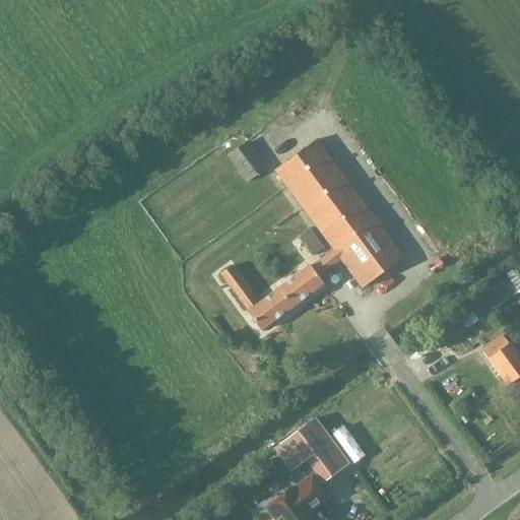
[(339,260),(360,288),(402,257),(381,228),(383,224),(377,216),(375,218),(315,139),(272,171),(329,249),(308,265),(307,264),(257,302),(230,265),(218,274),(259,331),(322,285),(317,277),(339,260)]
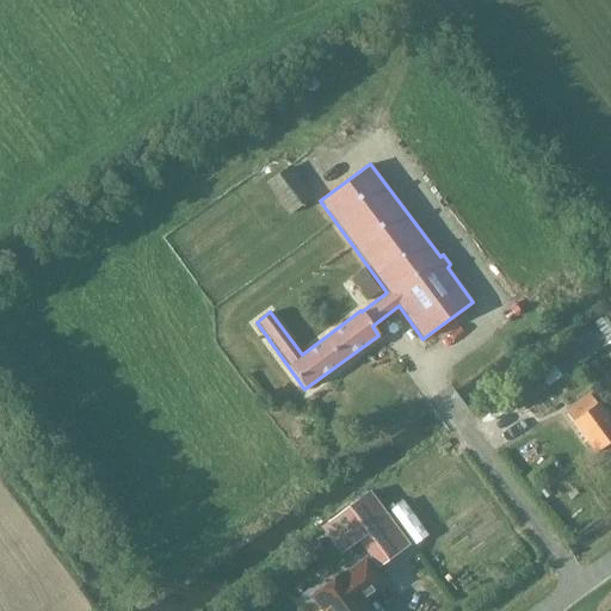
[(289,166),(264,184),(288,215),(312,197),(289,166)]
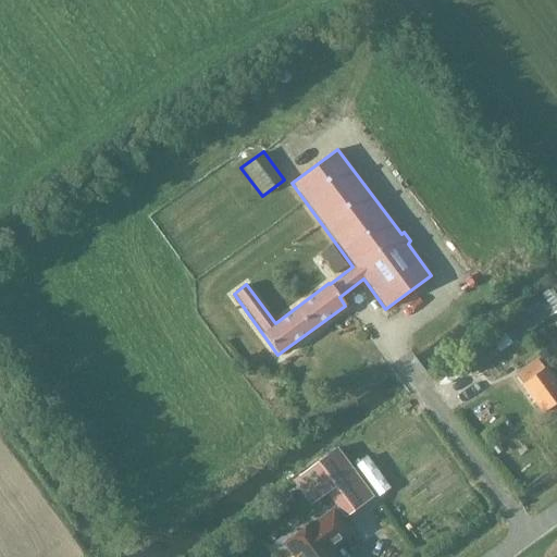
[(329,245),(318,254),(334,274),(344,265),(329,245)]
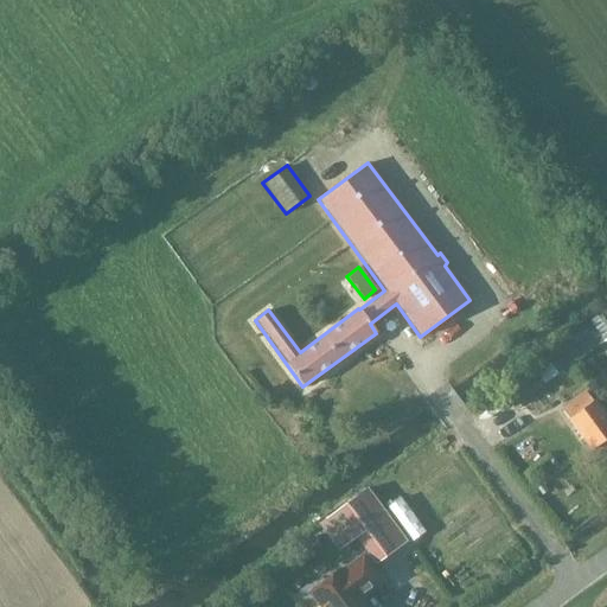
[(594,330),(602,340),(604,342),(606,338),(606,308),(589,323),(594,330)]
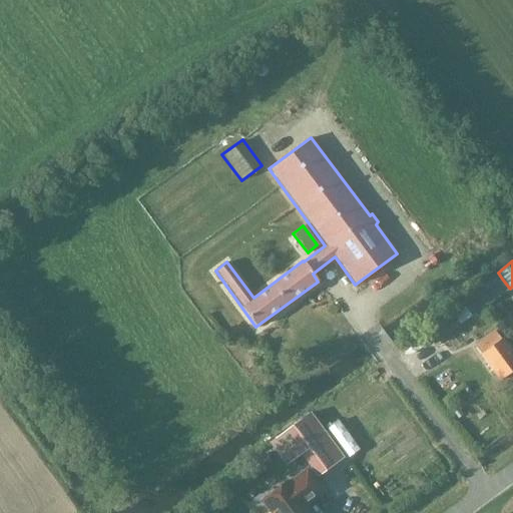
[(471,316),(487,305),(474,288),(458,299),(464,306),(452,314),(425,334),(432,345),(459,326),(458,325),(470,316),(471,316)]
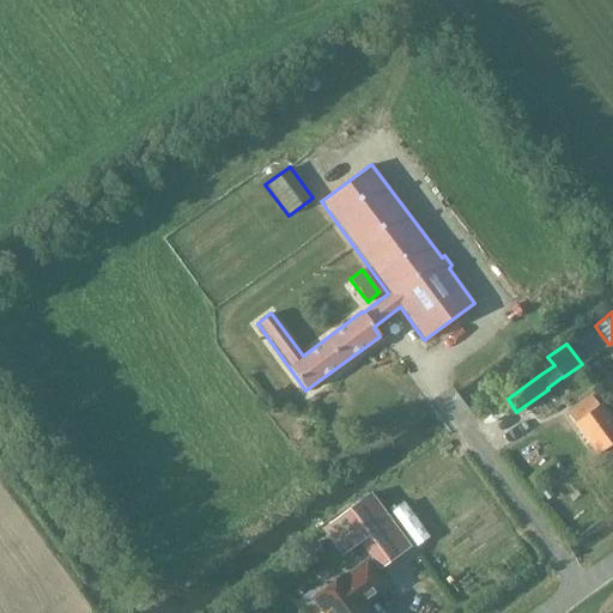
[(572,423),(596,455),(612,442),(612,425),(598,405),(590,394),(572,408),(566,413),(572,423)]
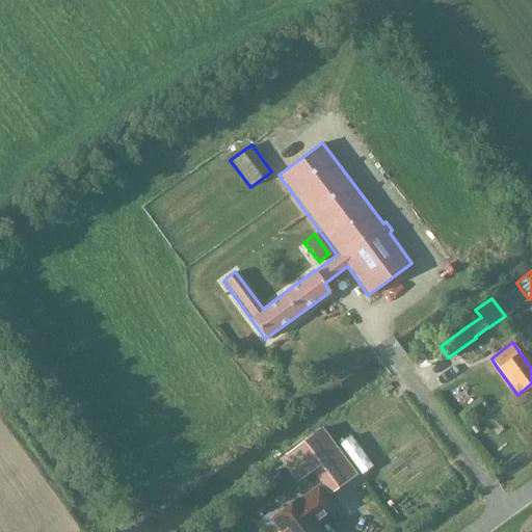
[(320,430),(283,457),(299,480),(314,471),(331,496),(355,477),(320,430)]
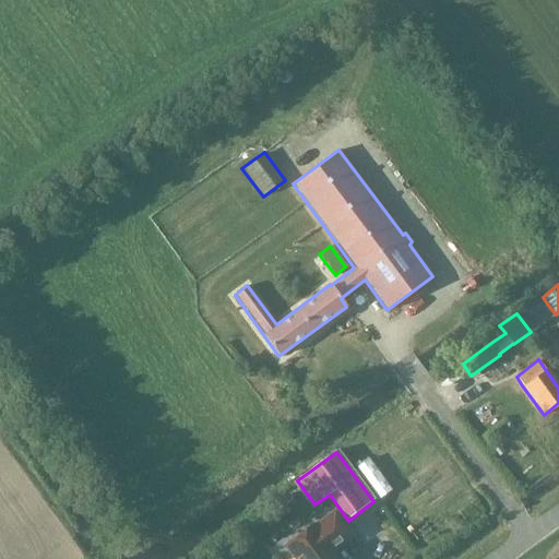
[(335,558),(326,547),(332,544),(333,545),(334,545),(335,545),(336,545),(349,535),(333,512),(284,545),(294,558),(335,558)]
